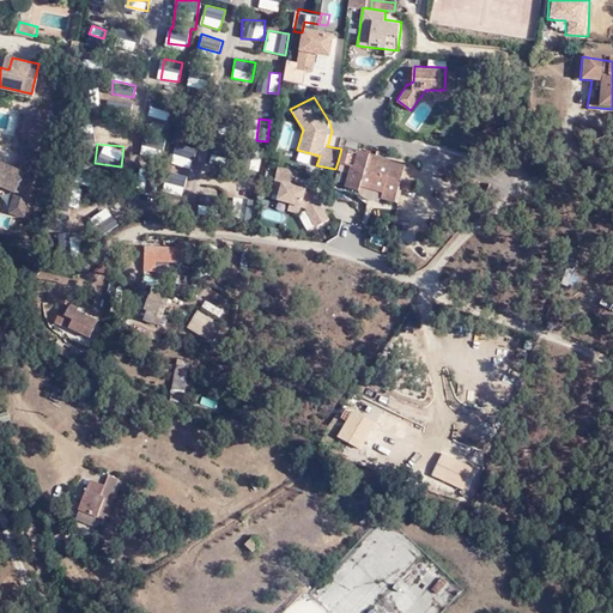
[(393,200),(396,187),(399,162),(343,144),(341,149),(338,162),(351,164),(344,184),(357,190),(360,183),(382,189),(380,195),(393,200)]
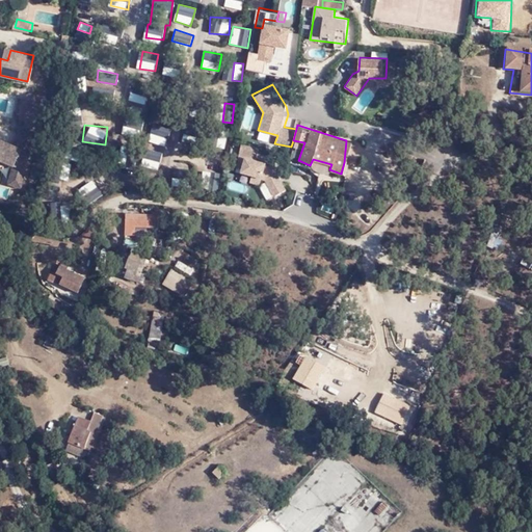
[(33,131),(19,127),(15,145),(0,138),(0,157),(12,164),(24,168),(33,131)]
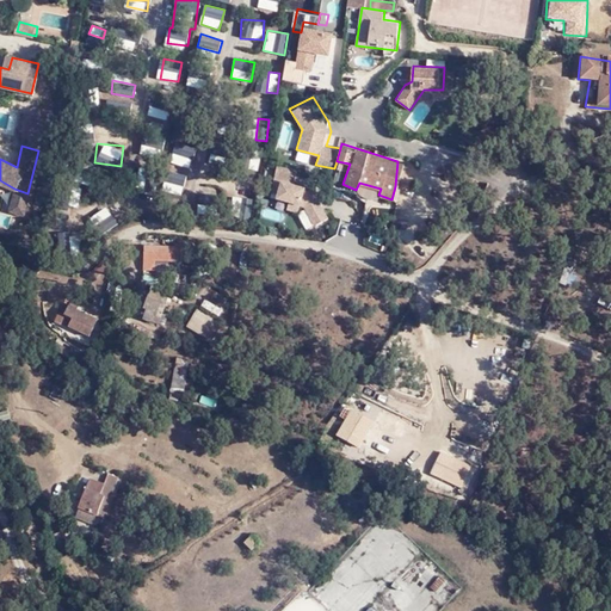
[(209,159),(224,164),(228,150),(211,147),(209,159)]
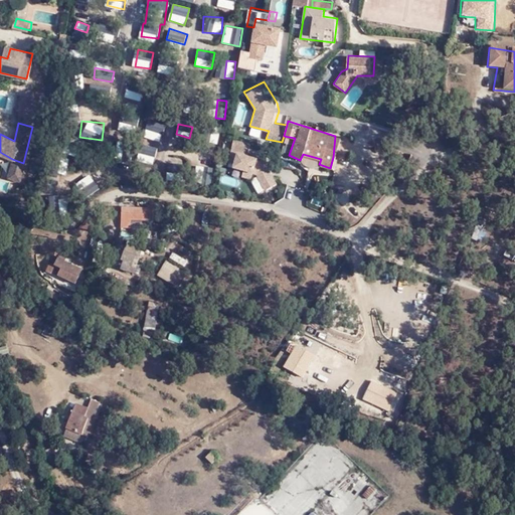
[(279,152),(289,155),(295,138),(284,136),(282,142),(279,152)]
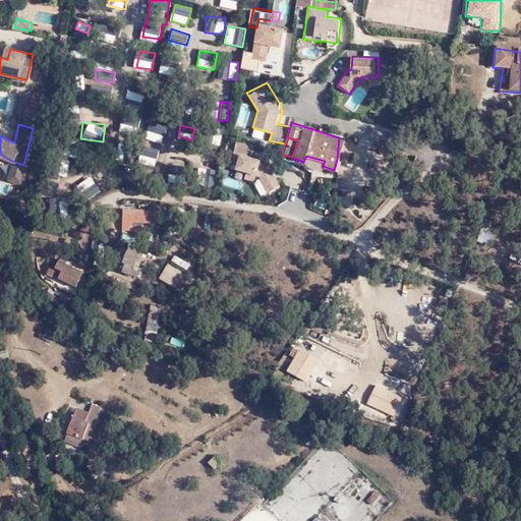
[(253,146),(237,141),(234,152),(240,153),(236,169),(246,171),(245,179),(255,182),(256,175),(259,176),(268,192),(283,185),(271,164),(261,162),(262,157),(251,155),(253,146)]
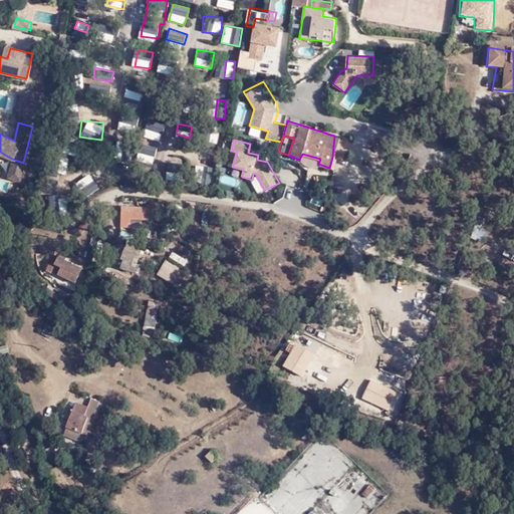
[(23,163),(12,159),(7,174),(19,178),(23,163)]
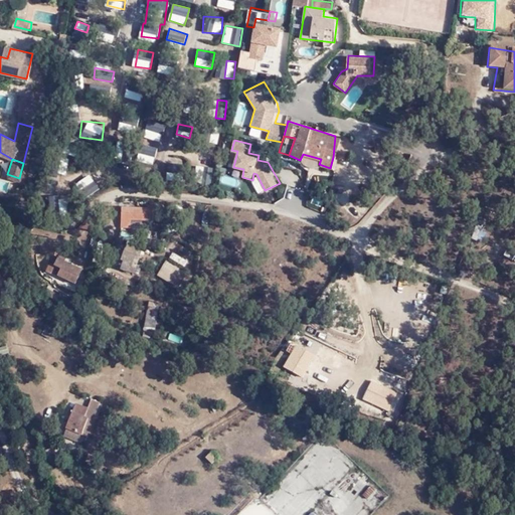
[(185,179),(185,163),(167,163),(167,179),(185,179)]
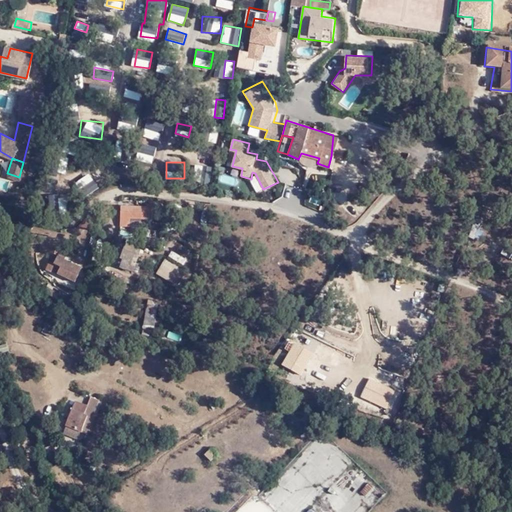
[(124,206),(124,218),(148,220),(150,212),(157,212),(157,203),(148,202),(148,207),(124,206)]
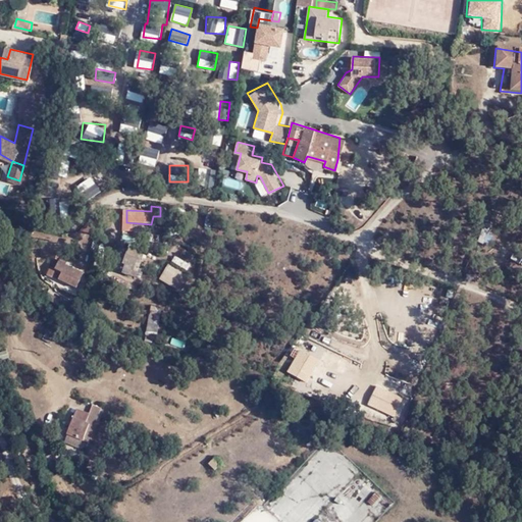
[(127,254),(143,260),(146,251),(132,245),(127,254)]
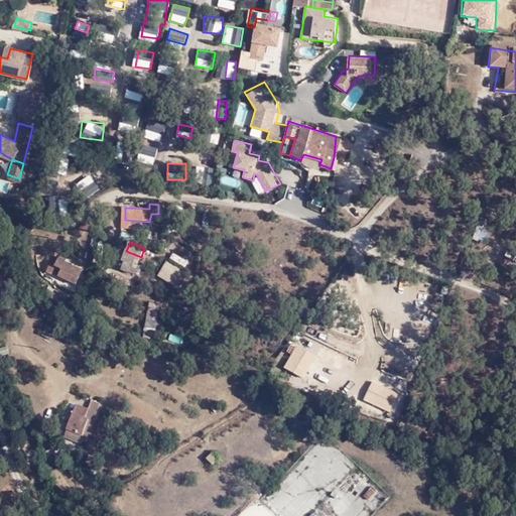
[(134,274),(141,257),(126,251),(123,259),(127,261),(125,270),(134,274)]
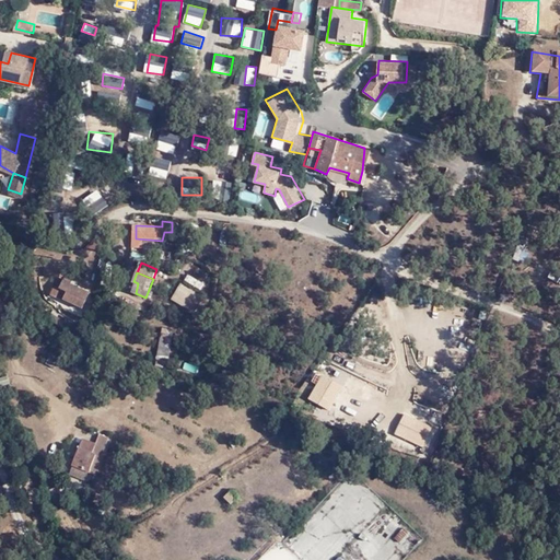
[(200,290),(205,282),(188,272),(184,280),(200,290)]
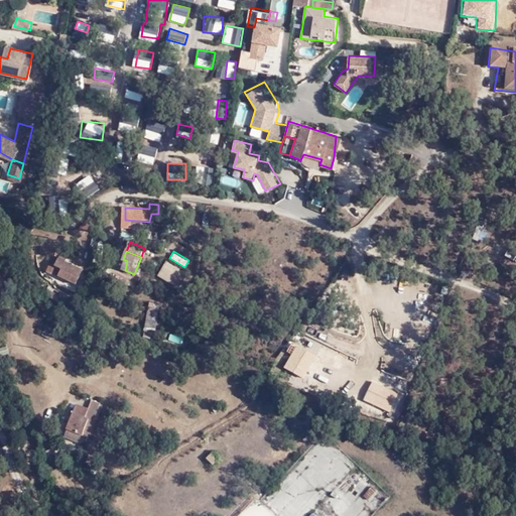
[(72,287),(82,272),(66,262),(67,259),(58,255),(51,265),(59,271),(55,276),(72,287)]
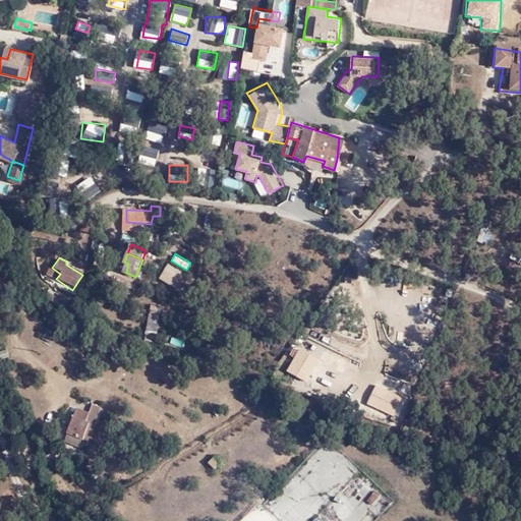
[(191,273),(170,261),(161,276),(183,288),(191,273)]
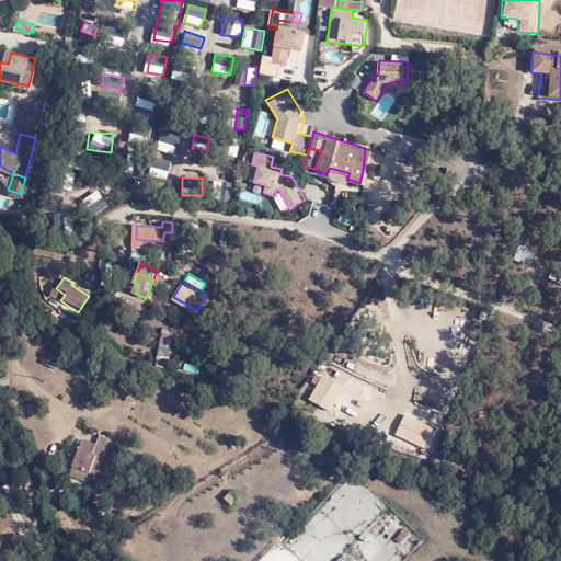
[(48,293),(60,300),(65,295),(56,288),(52,286),(48,293)]
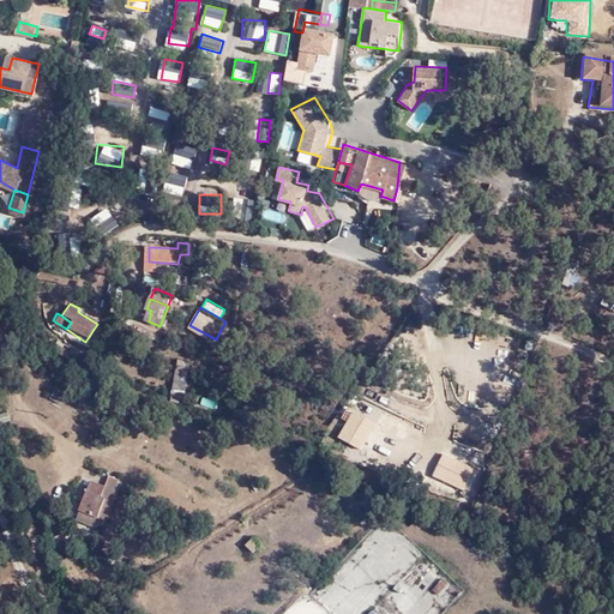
[(179,393),(190,395),(194,366),(184,365),(179,393)]
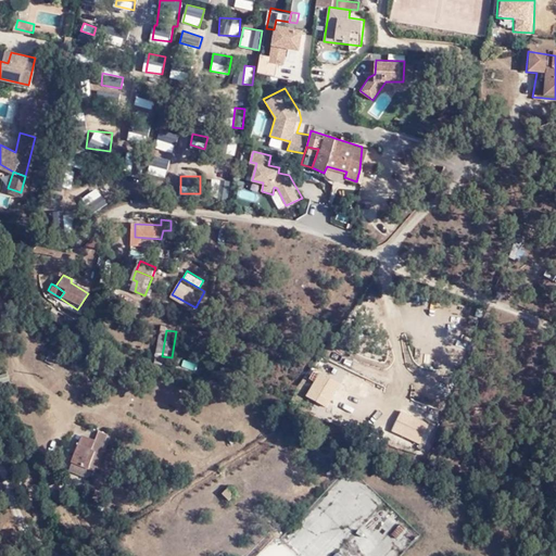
[(197,370),(199,364),(182,359),(180,365),(197,370)]
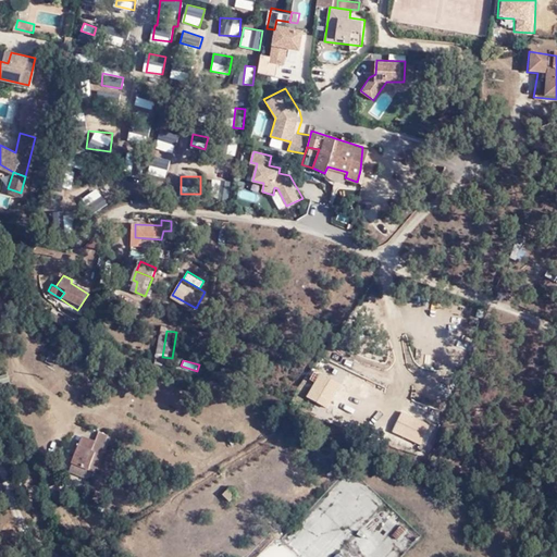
[(318,404),(332,378),(320,371),(306,396),(318,404)]
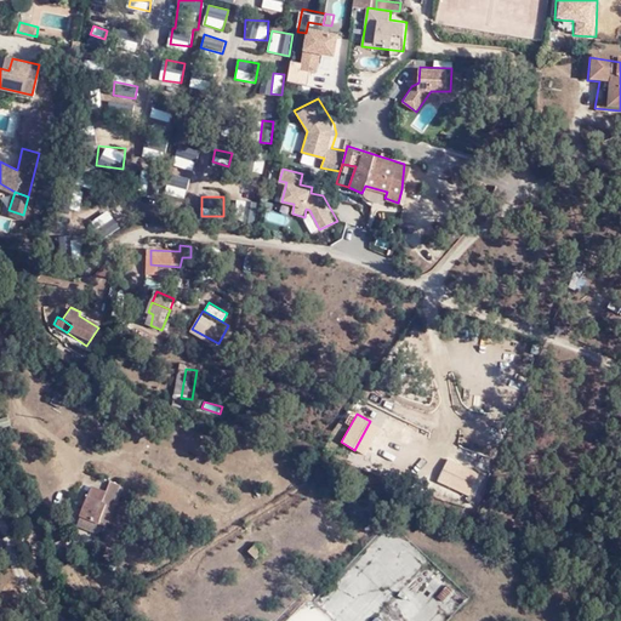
[(450,488),(468,496),(479,472),(461,463),(450,488)]
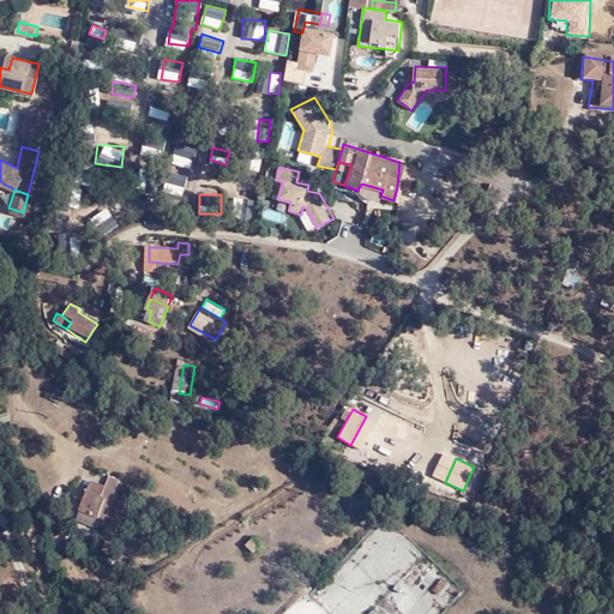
[(80,505),(85,494),(73,488),(64,519),(65,519),(80,524),(83,524),(88,507),(80,505)]
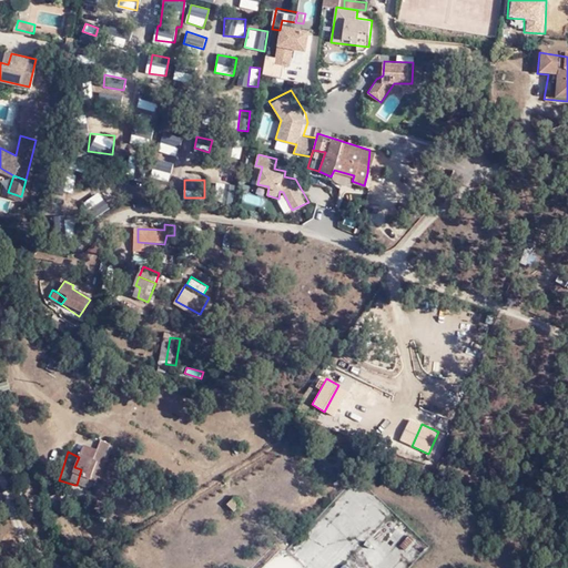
[(88,459),(79,457),(74,467),(81,469),(77,485),(82,487),(88,459)]
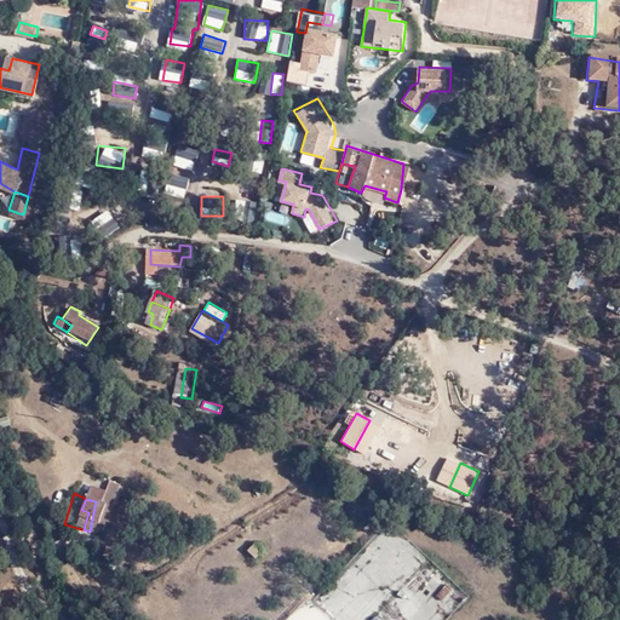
[(81,529),(65,524),(63,534),(79,539),(81,529)]
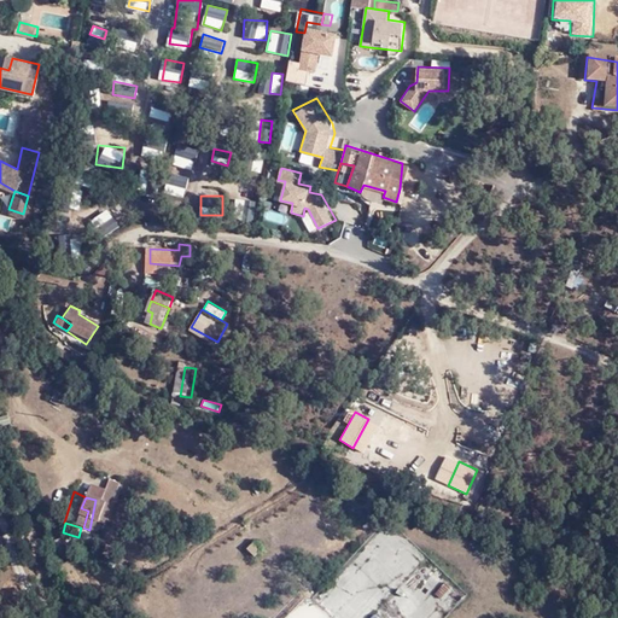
[(256,557),(263,551),(257,543),(249,551),(256,557)]
